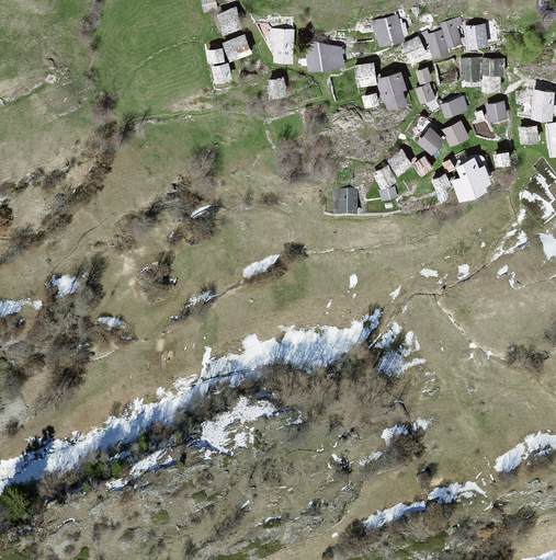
[(218,0),(206,0),(205,0),(207,13),(220,11),(218,0)]
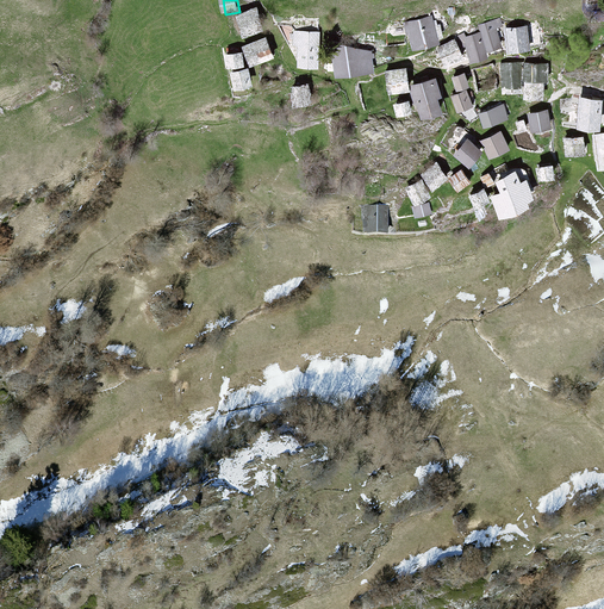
[(255,12),(236,17),(241,37),(261,31),(255,12)]
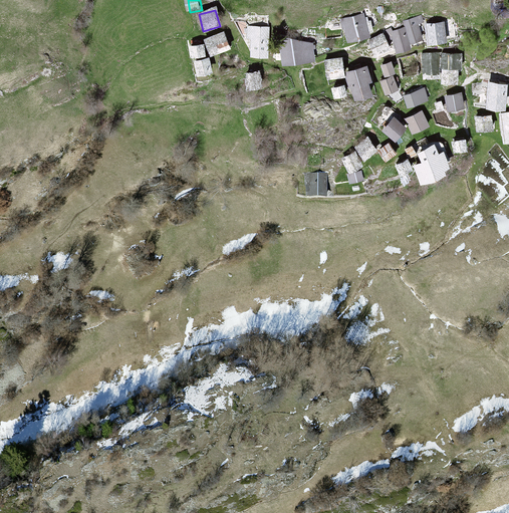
[(363,16),(341,21),(346,41),(368,37),(363,16)]
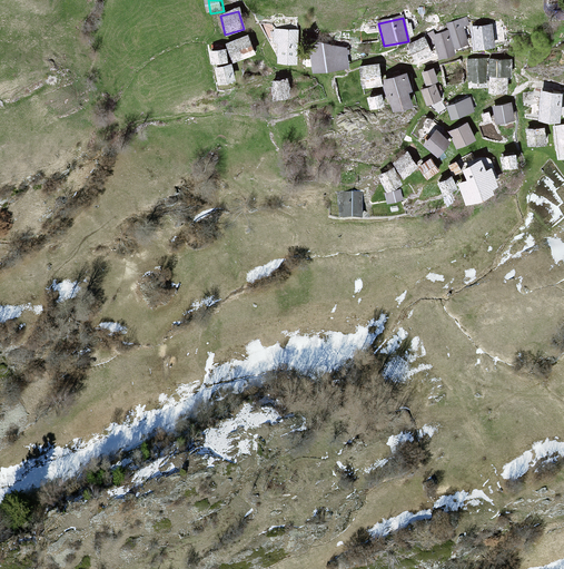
[(467,20),(446,27),(454,50),(468,46),(463,30),(471,28),(467,20)]
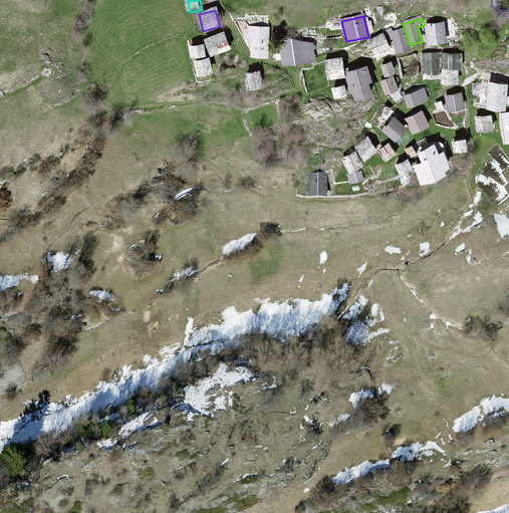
[(443,23),(426,25),(427,46),(445,44),(443,23)]
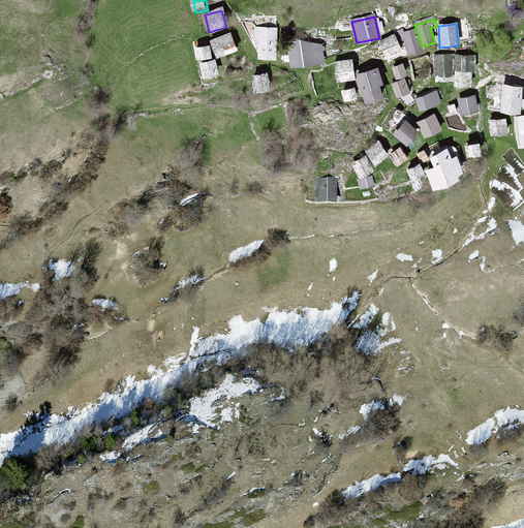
[(279,29),(257,26),(255,45),(258,45),(257,58),(276,60),(279,29)]
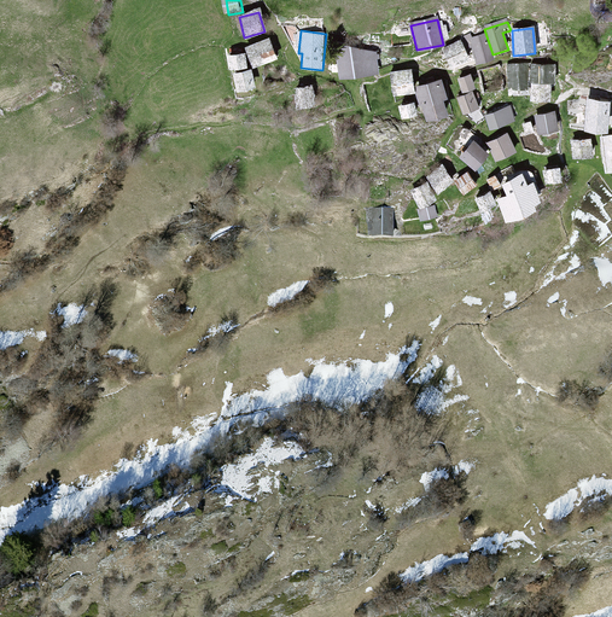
[(487,36),(468,41),(476,64),(493,58),(487,36)]
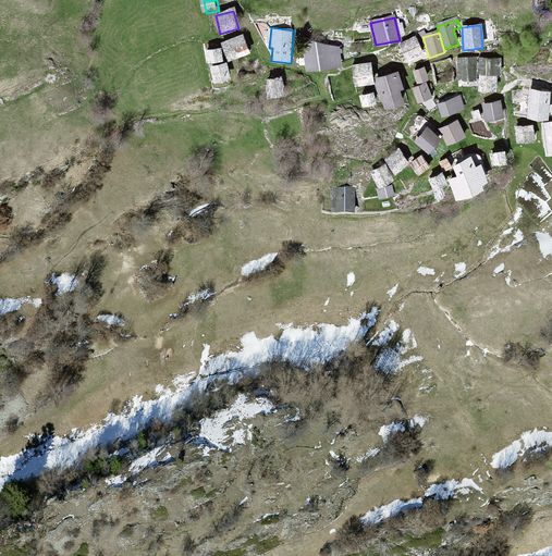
[(243,34),(219,42),(227,62),(250,53),(243,34)]
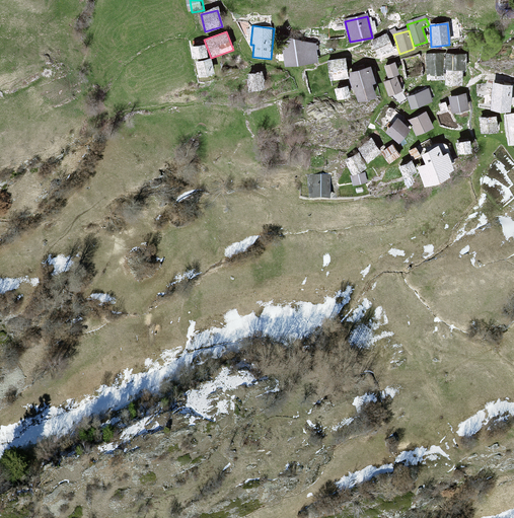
[(387,33),(371,40),(378,56),(393,50),(387,33)]
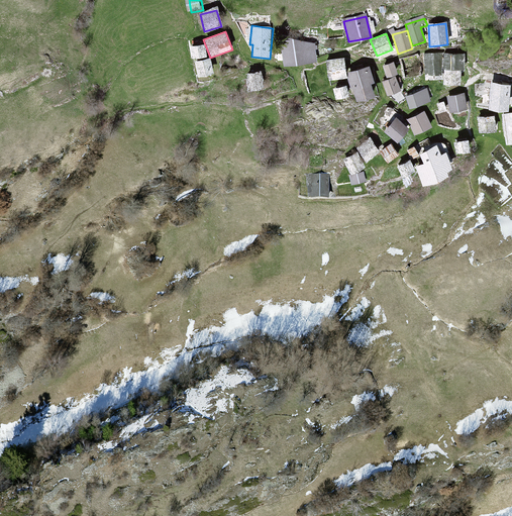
[(293,37),(283,46),(284,66),(318,63),(316,45),(293,37)]
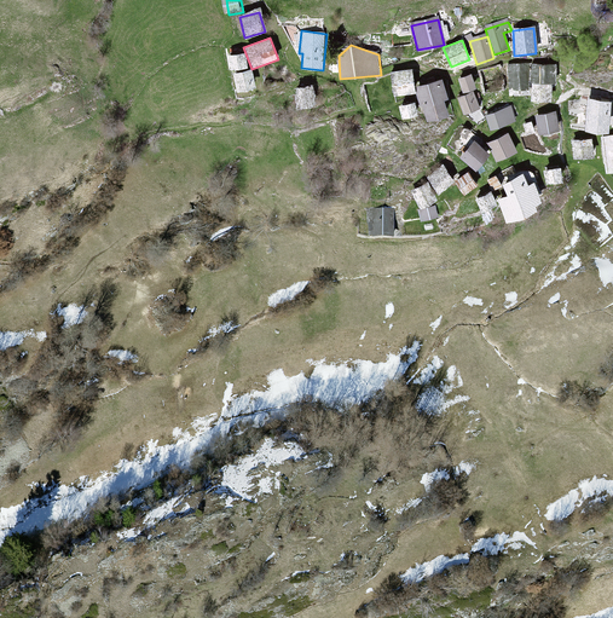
[(242,52),(224,55),(226,69),(243,68),(242,52)]
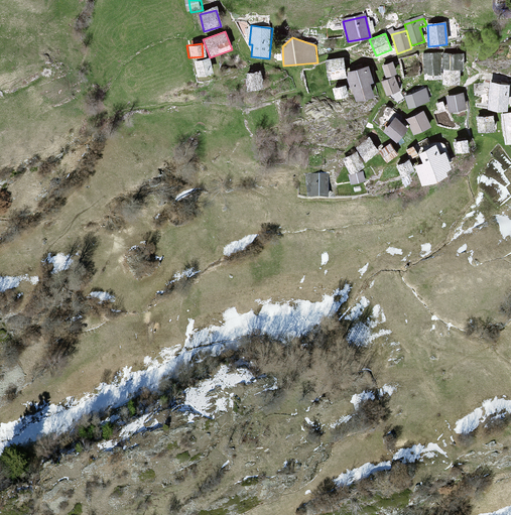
[(443,55),(424,56),(425,81),(442,81),(443,55)]
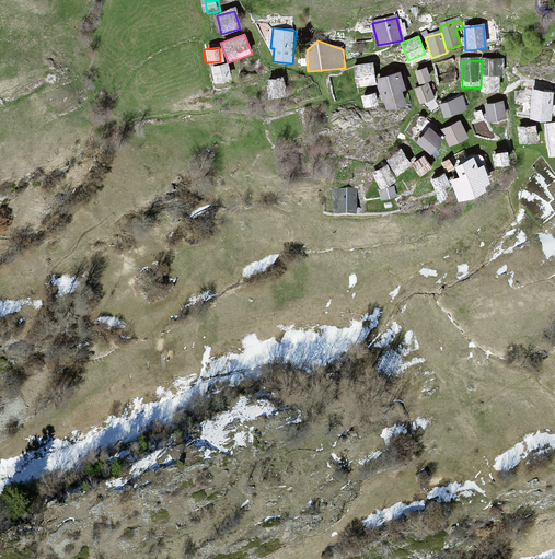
[(506,61),(482,60),(481,93),(503,92),(506,61)]
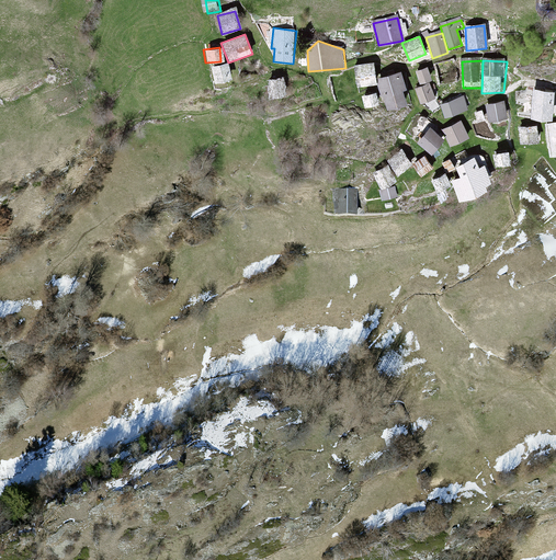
[(224,63),(207,65),(210,83),(226,81),(224,63)]
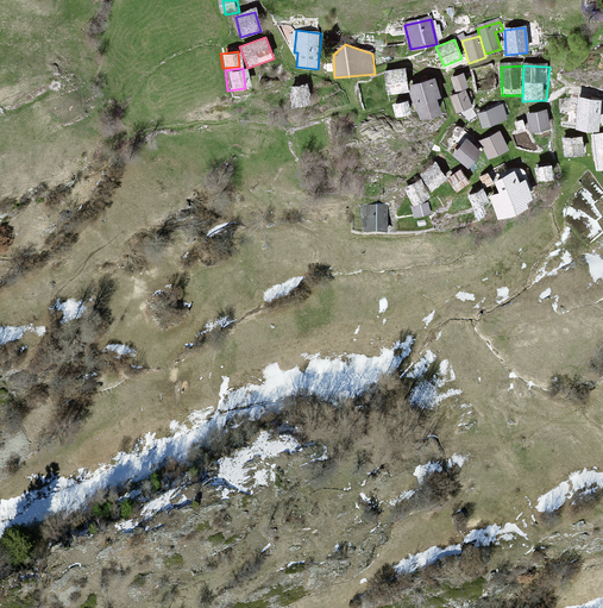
[(409,70),(390,74),(394,96),(413,94),(409,70)]
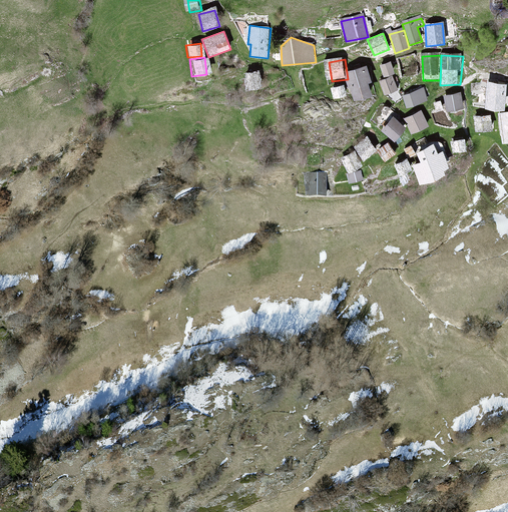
[(390,62),(379,66),(383,77),(394,73),(390,62)]
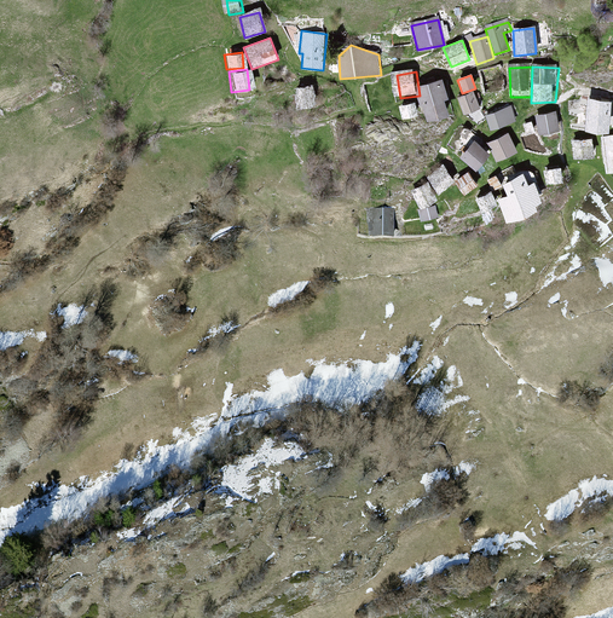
[(444,82),(423,87),(432,125),(454,119),(444,82)]
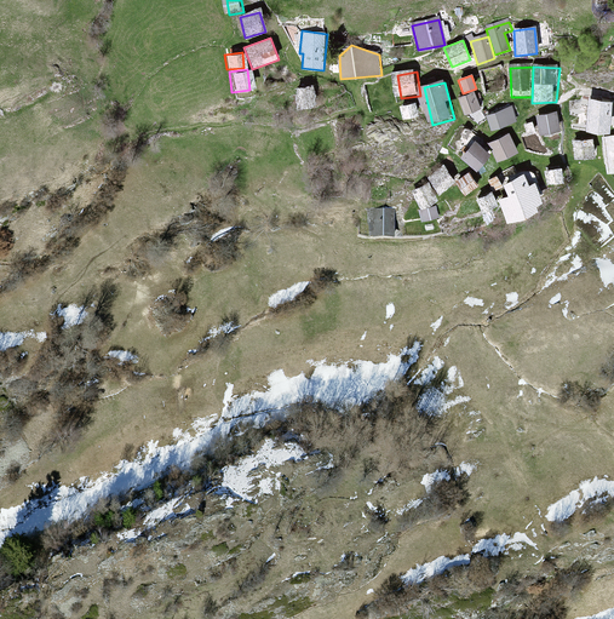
[(311,85),(291,87),(293,108),(314,104),(311,85)]
